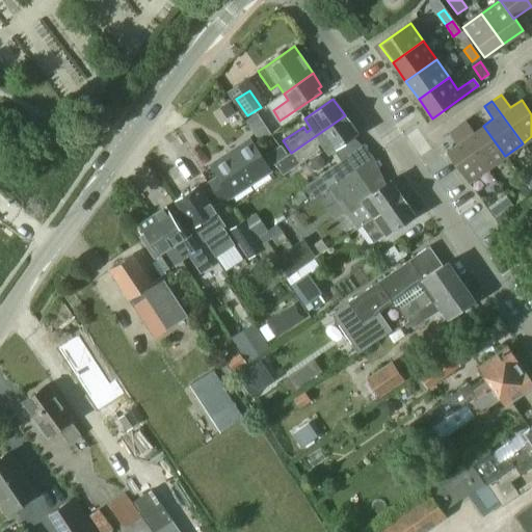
[(229,103),(222,108),(228,116),(235,112),(229,103)]
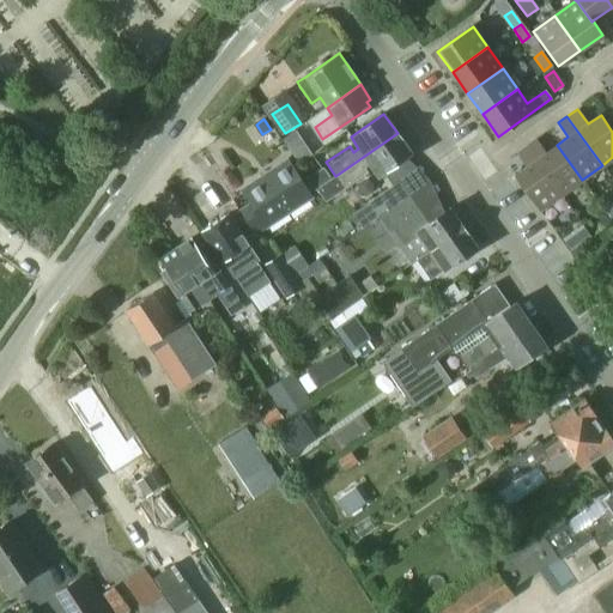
[(335,176),(331,180),(316,189),(325,201),(366,173),(363,168),(369,164),(377,176),(411,152),(398,133),(335,176)]
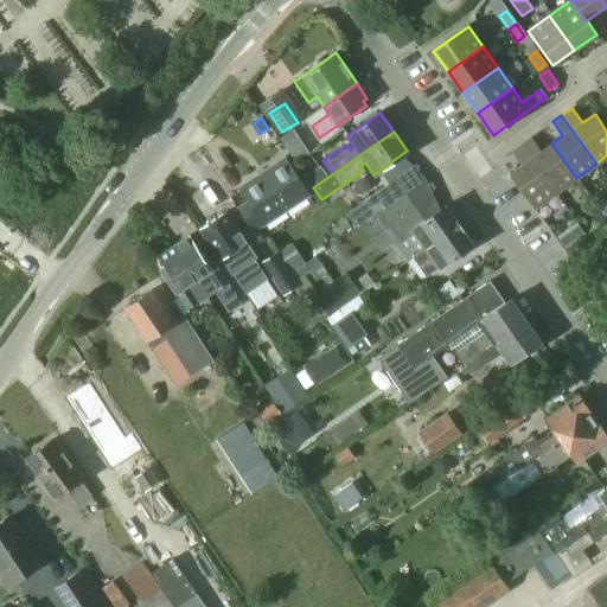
[(576,178),(551,144),(541,151),(531,138),(521,145),(555,193),(576,178)]
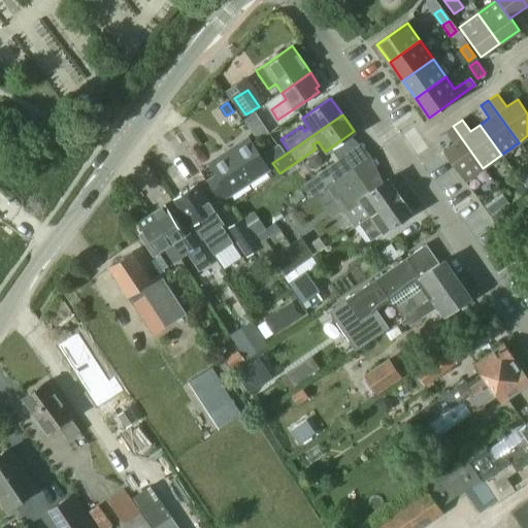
[(261,124),(251,131),(257,141),(268,134),(261,124)]
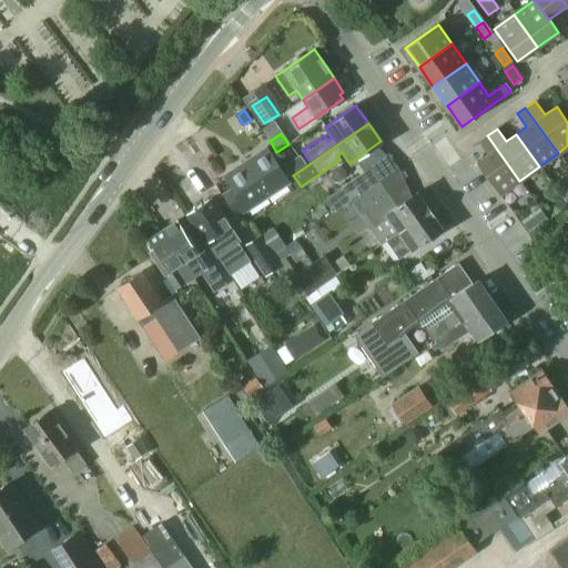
[(499,194),(519,181),(487,135),(478,142),(488,154),(476,163),(499,194)]
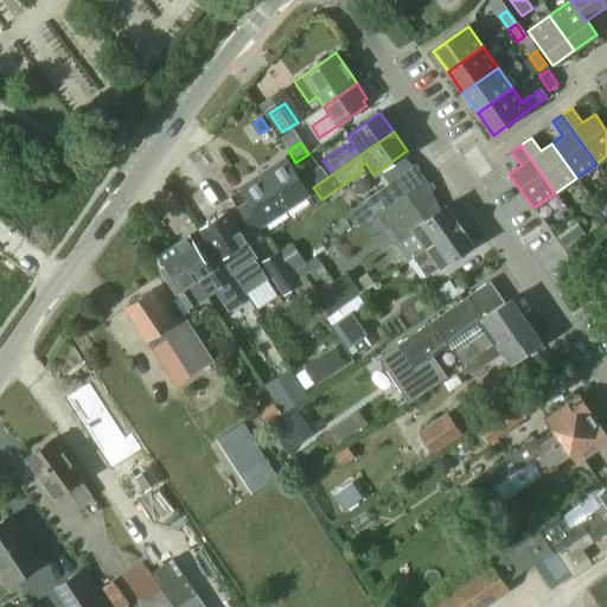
[(263,224),(308,195),(283,158),(238,187),(247,200),(236,208),(251,230),(262,223),(263,224)]
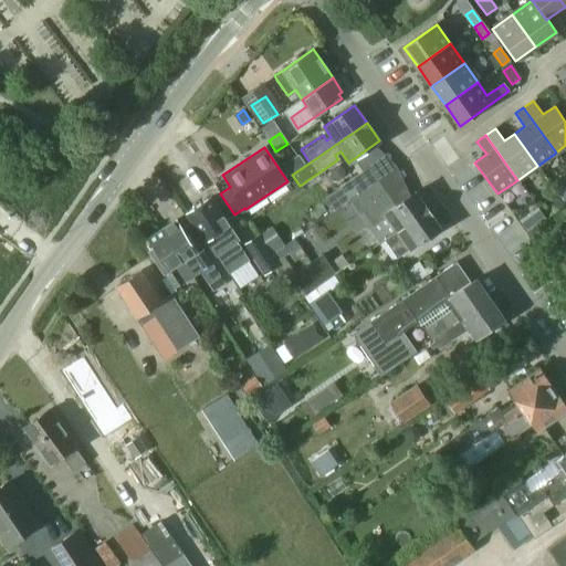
[(290,177),(292,175),(305,166),(297,156),(283,166),(290,177)]
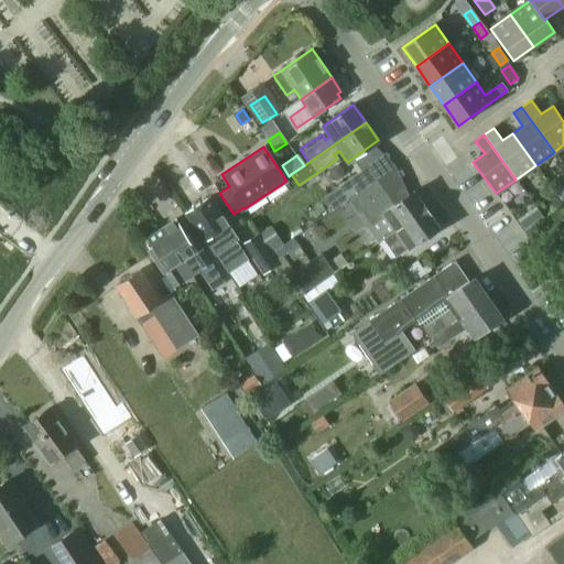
[(348,199),(353,196),(376,181),(366,167),(338,186),(348,199)]
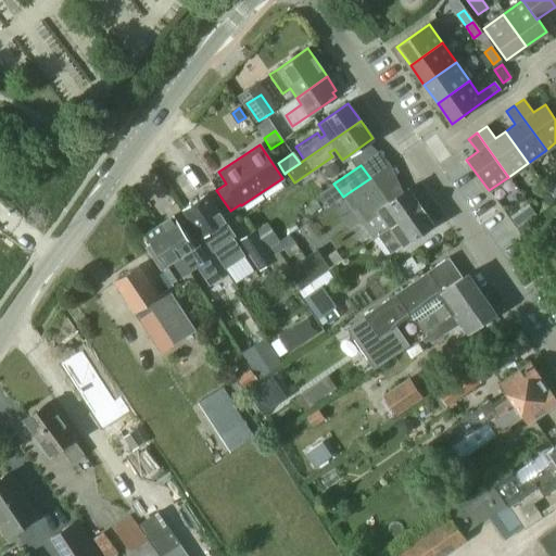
[(390,227),(420,207),(407,189),(387,202),(370,178),(348,193),(343,197),(353,211),(357,207),(366,220),(378,212),(390,227)]
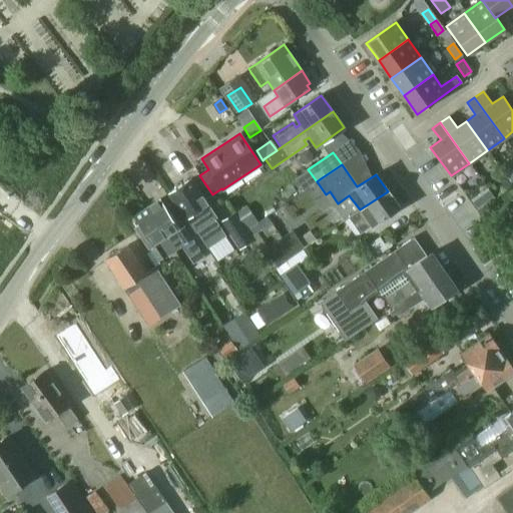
[(190,178),(167,193),(184,219),(185,218),(194,231),(197,229),(209,247),(225,236),(214,218),(215,217),(190,178)]
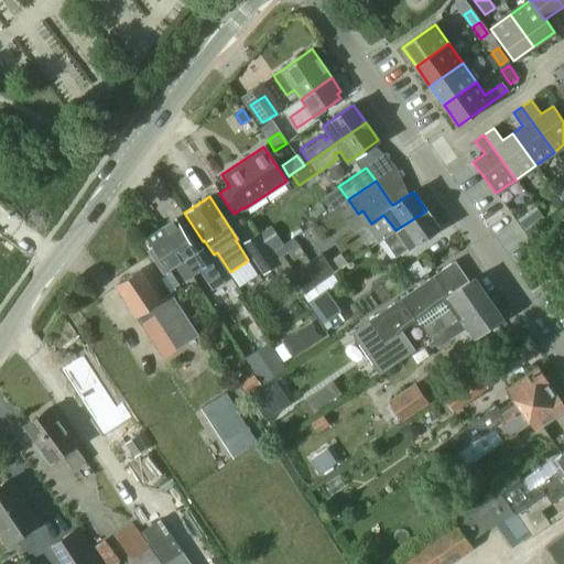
[(525,231),(543,218),(542,217),(535,207),(518,220),(524,230),(525,231)]
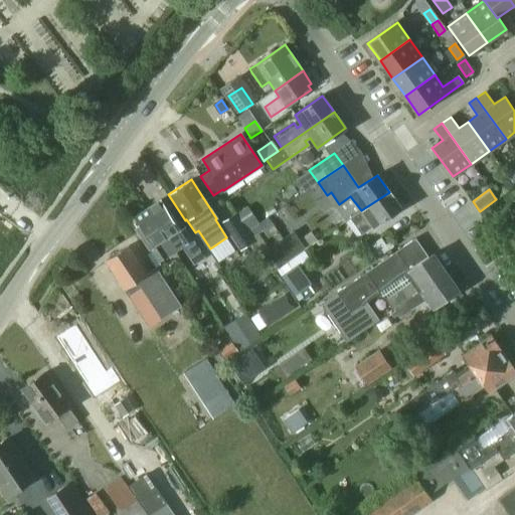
[(400,207),(389,192),(361,210),(349,218),(360,235),(400,207)]
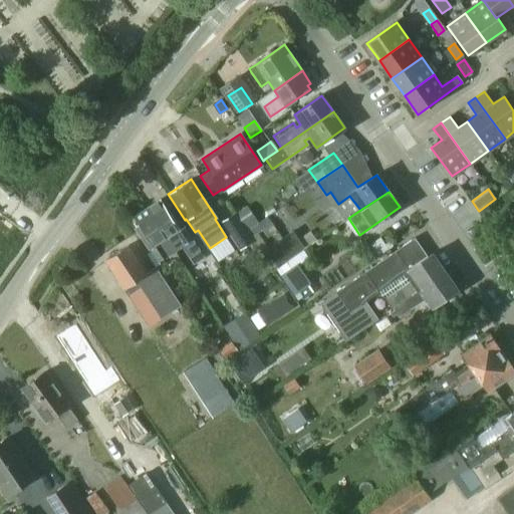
[(147,208),(175,251),(183,246),(188,252),(186,254),(193,264),(203,258),(191,239),(182,225),(169,205),(164,208),(159,200),(147,208)]
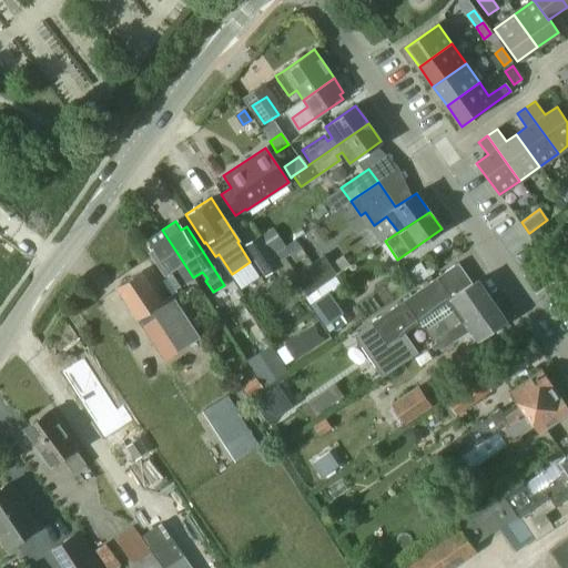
[(260,236),(274,256),(285,249),(273,229),(261,237),(260,236)]
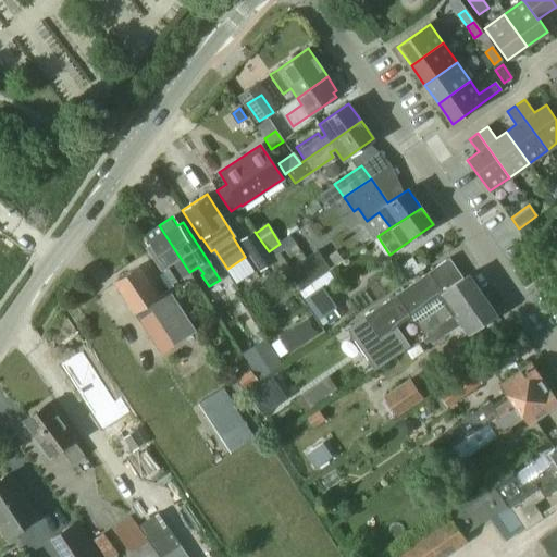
[(189,272),(159,225),(145,235),(150,244),(146,246),(171,284),(181,277),(189,272)]
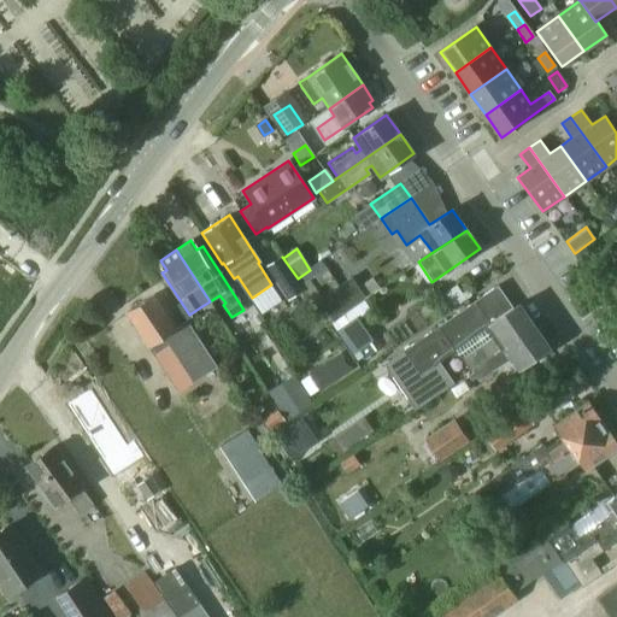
[(295,280),(298,278),(282,257),(265,268),(288,301),(304,291),(295,280)]
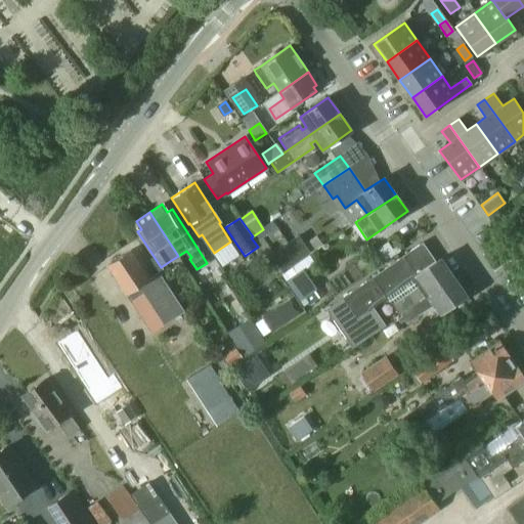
[(270,256),(281,272),(309,252),(298,236),(270,256)]
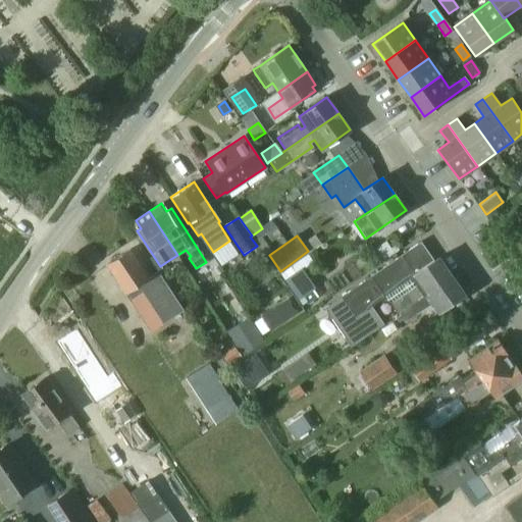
[(420,243),(341,299),(325,310),(351,347),(398,314),(410,305),(451,276),(438,258),(433,261),(420,243)]
